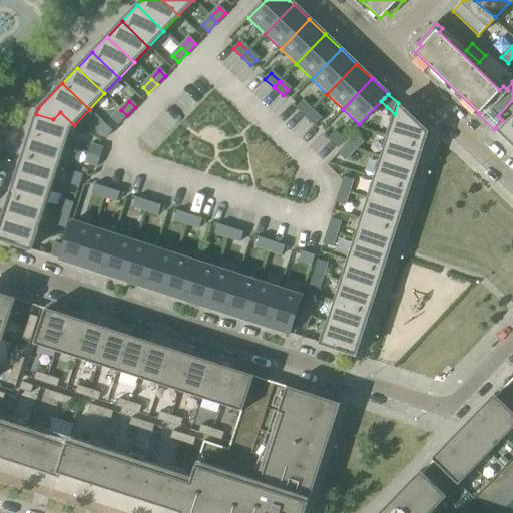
[(297,109),(305,117),(311,111),(302,103),(297,109)]
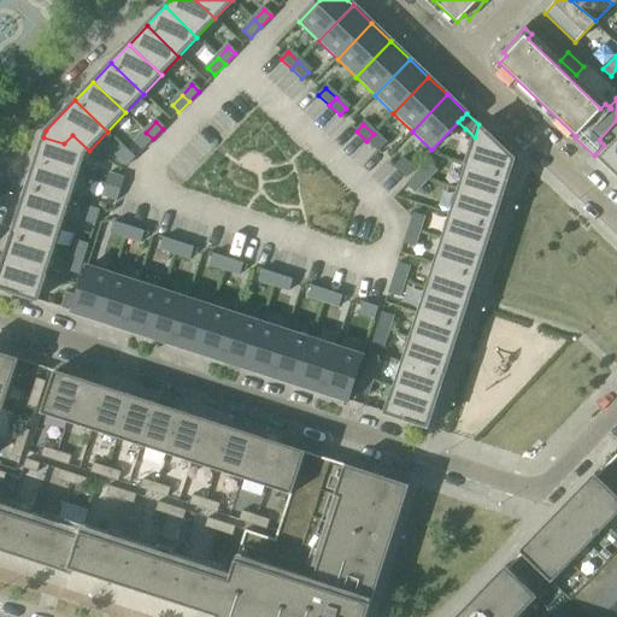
[(479,125),(466,164),(509,177),(515,159),(479,125)]
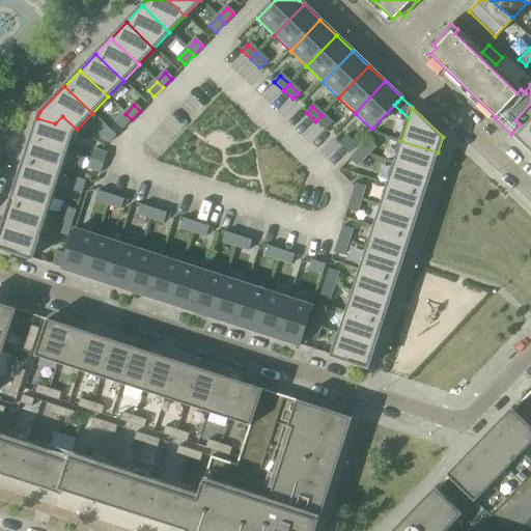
[(132,119),(126,114),(117,123),(122,129),(132,119)]
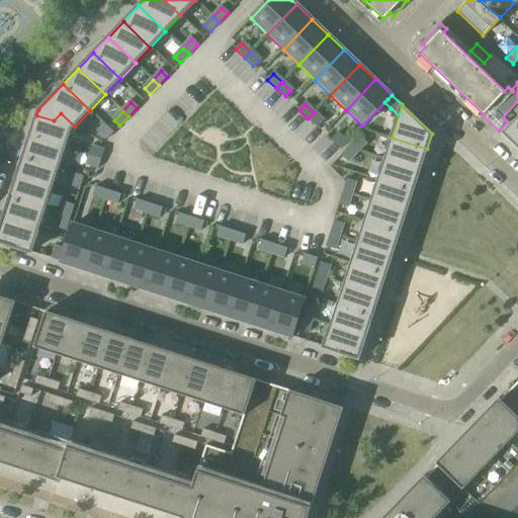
[(314,112),(308,118),(317,126),(322,120),(314,112)]
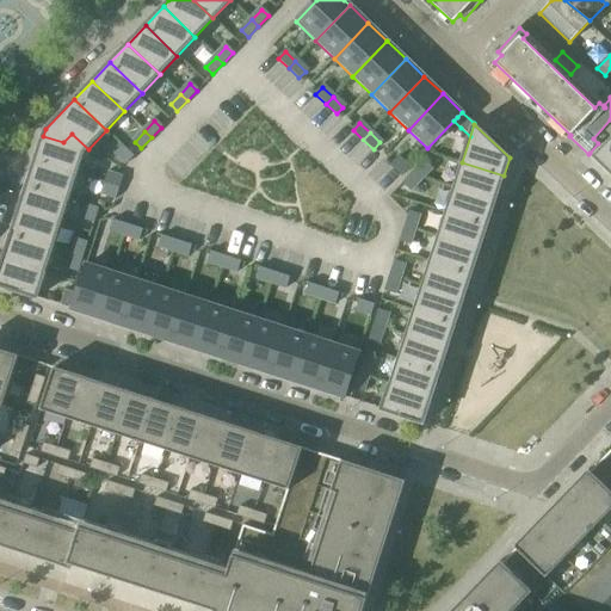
[(36,160),(78,174),(85,153),(88,149),(72,134),(63,142),(43,136),(36,160)]
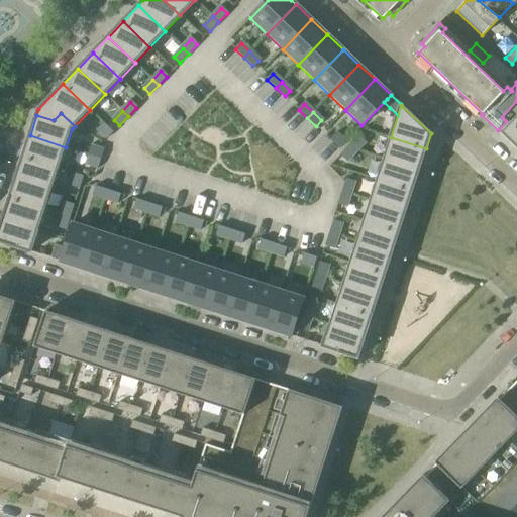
[(516,115),(501,133),(516,147),(516,115)]
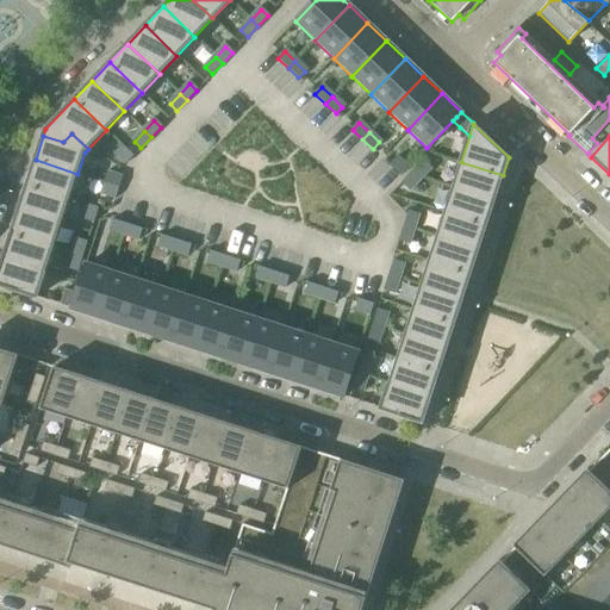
[(97,163),(111,167),(113,159),(100,154),(97,163)]
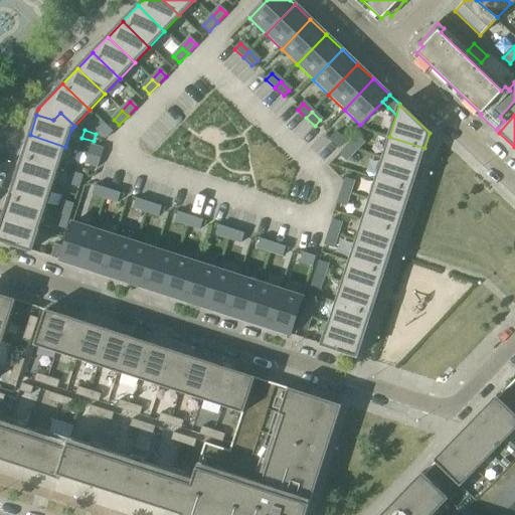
[(96,134),(94,141),(105,145),(108,138),(96,134)]
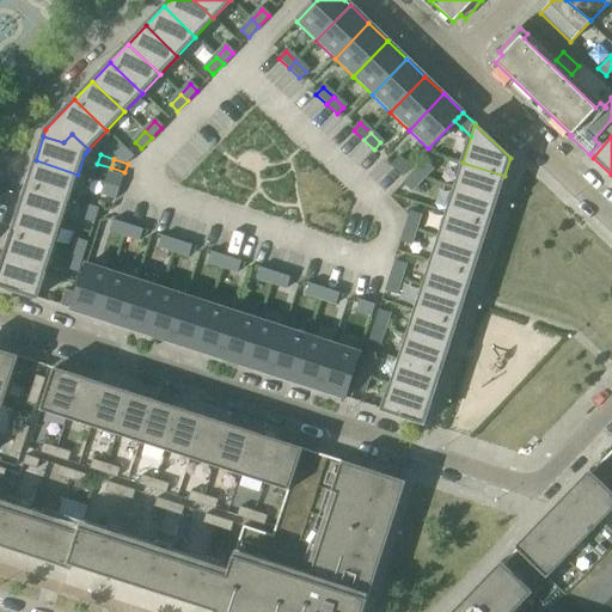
[(391,165),(401,176),(408,169),(397,159),(391,165)]
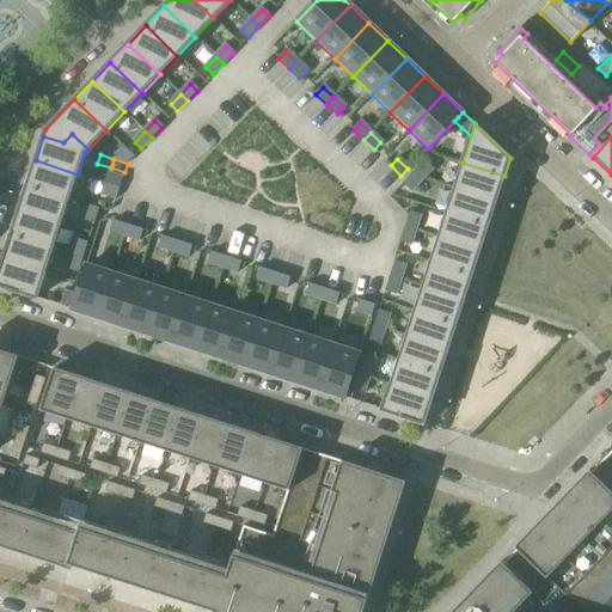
[(36,160),(28,185),(69,199),(78,175),(36,160)]
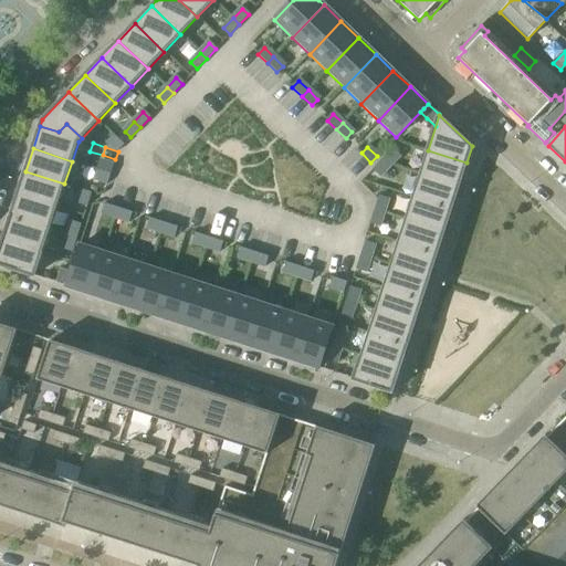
[(394,149),(385,159),(391,165),(400,156),(394,149)]
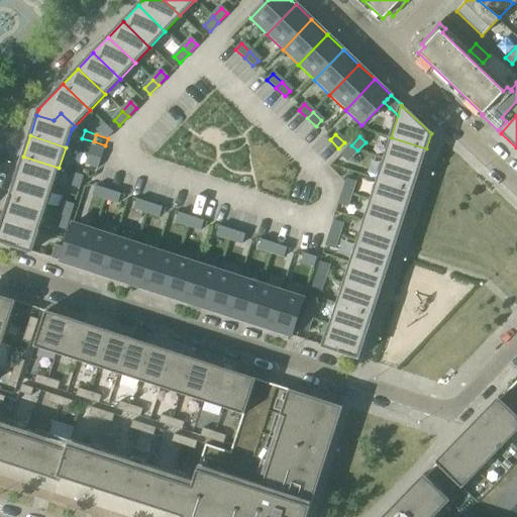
[(391,137),(384,158),(420,169),(426,148),(391,137)]
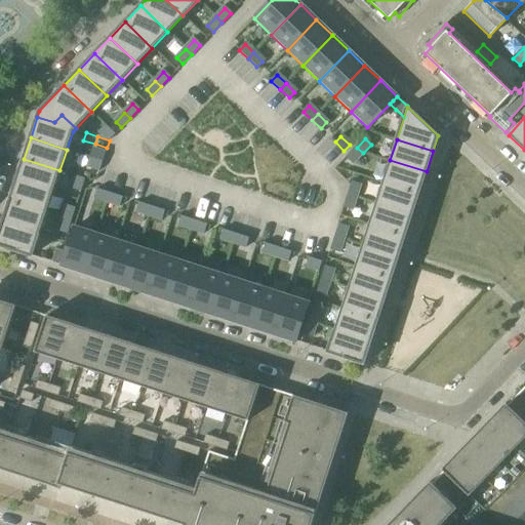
[(363,153),(357,148),(349,156),(355,162),(363,153)]
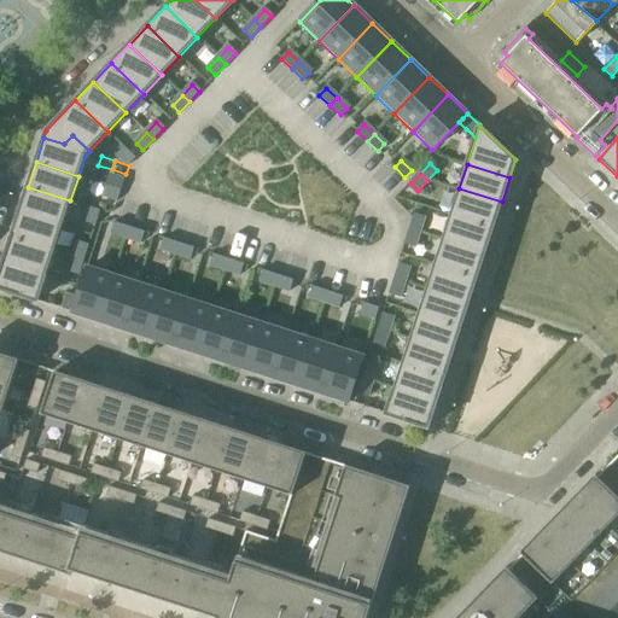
[(21,211),(63,226),(70,200),(28,187),(21,211)]
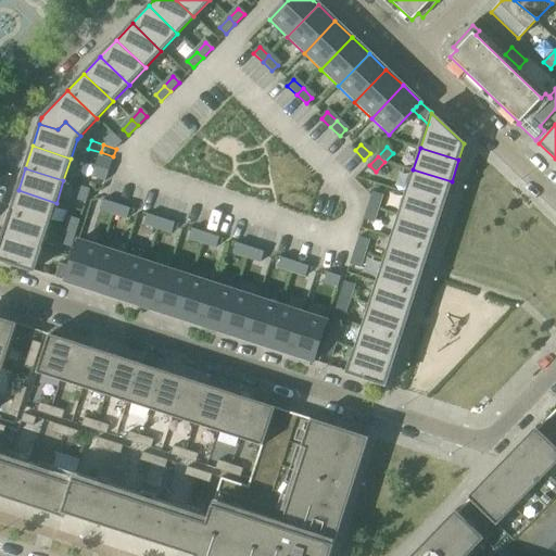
[(98,180),(104,182),(109,171),(102,168),(98,180)]
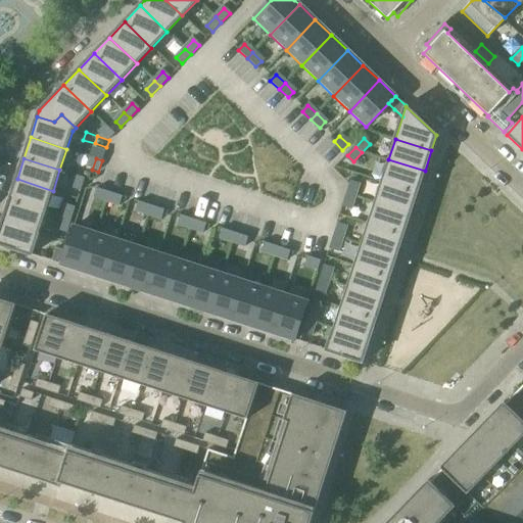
[(388,159),(382,181),(418,192),(425,171),(388,159)]
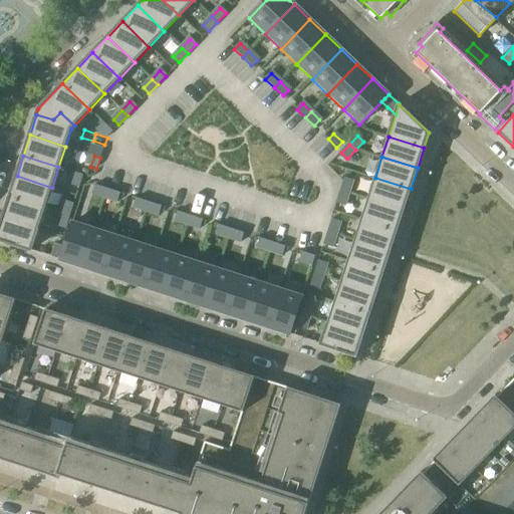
[(70,184),(77,186),(80,174),(74,172),(70,184)]
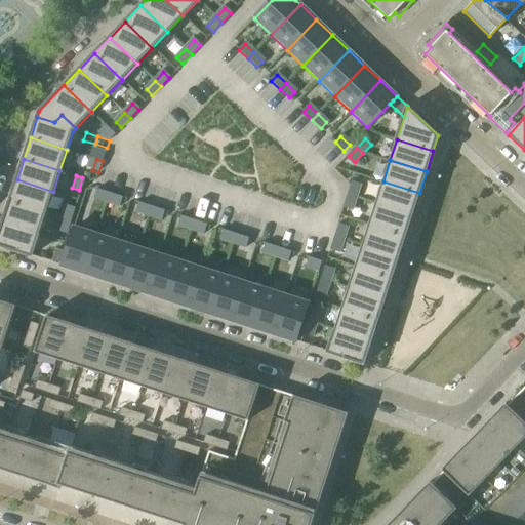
[(17,179),(10,201),(46,212),(53,192),(17,179)]
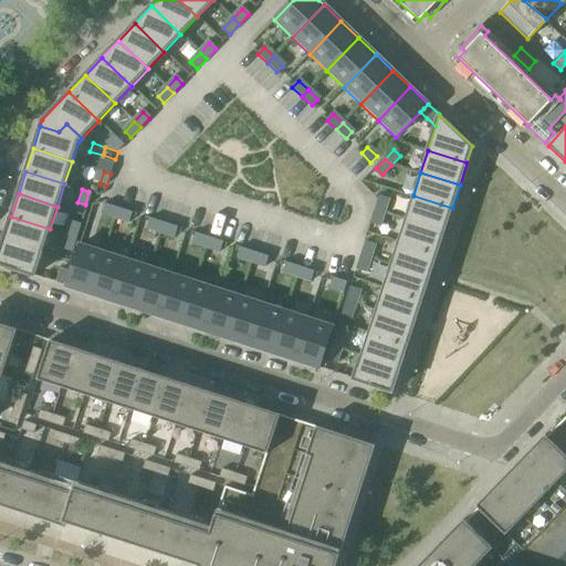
[(379,196),(375,208),(384,211),(388,198),(379,196)]
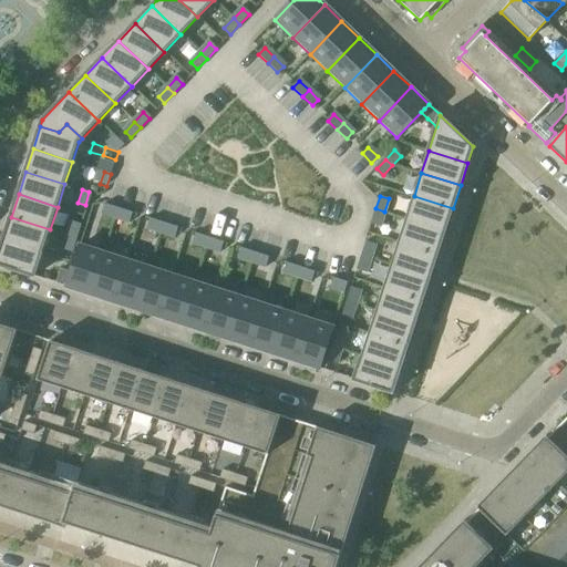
[(414,196),(406,218),(445,232),(453,208),(414,196)]
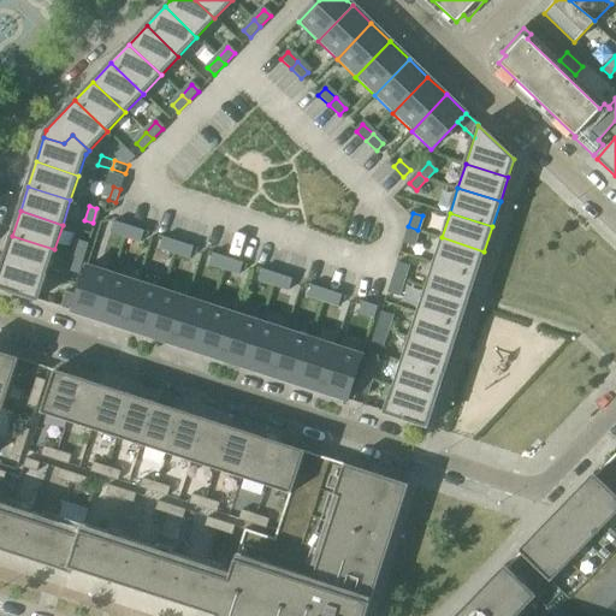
[(112,231),(125,235),(129,226),(114,221),(112,231)]
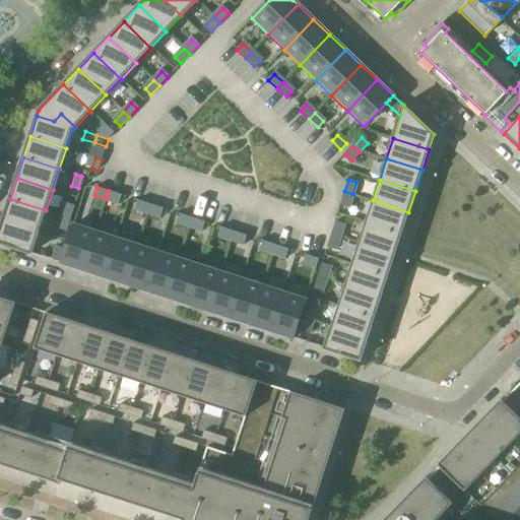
[(109,191),(106,198),(118,202),(120,194),(109,191)]
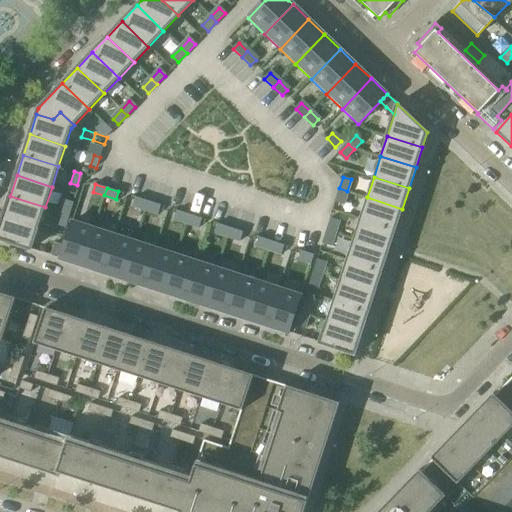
[(339,188),(336,200),(343,202),(347,191),(339,188)]
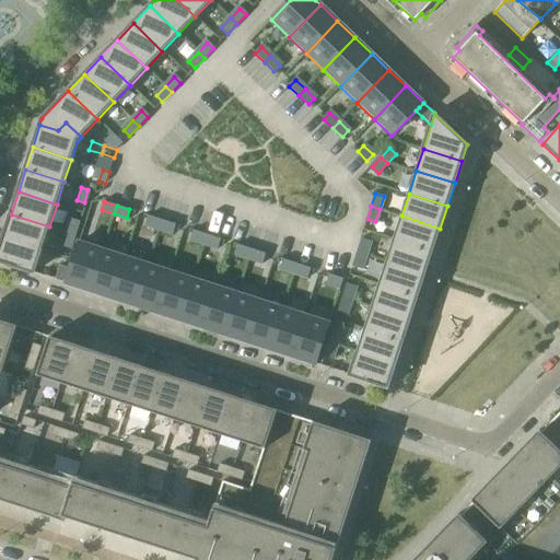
[(3,237),(43,249),(49,226),(11,214),(3,237)]
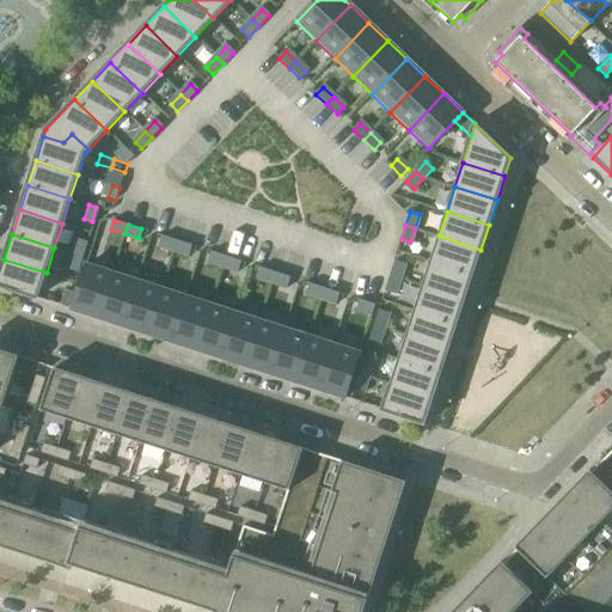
[(160,245),(175,249),(177,240),(164,236),(160,245)]
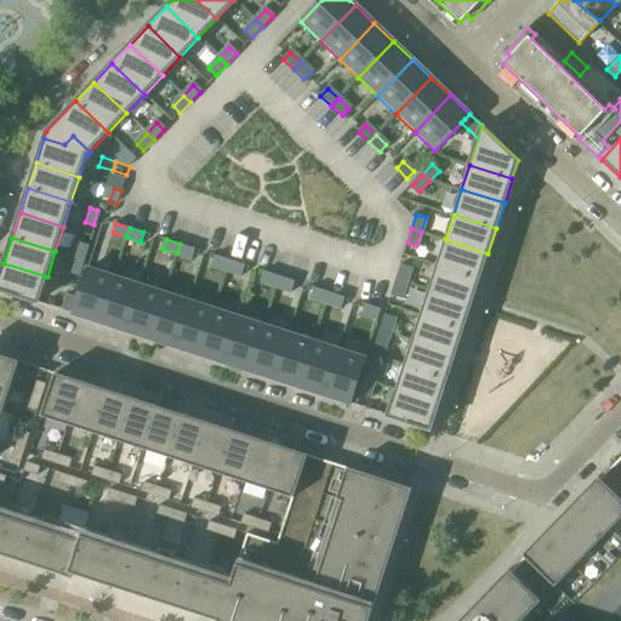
[(445,239),(437,265),(480,278),(488,254),(445,239)]
